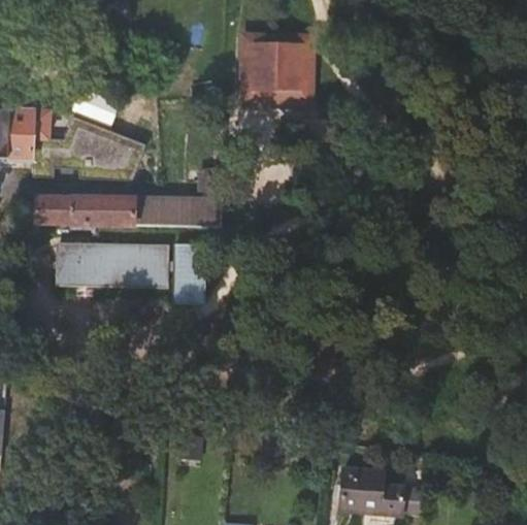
[(241,32),(240,51),(251,51),(251,45),(248,46),(248,32),(241,32)]
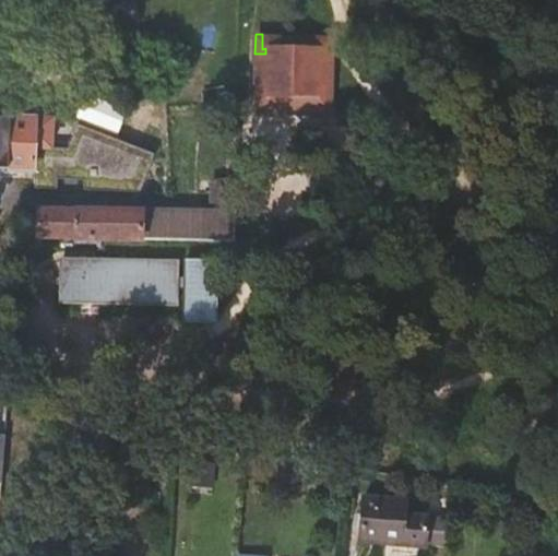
[(260,90),(260,106),(260,109),(324,111),(324,92),(318,91),(318,84),(332,85),(333,56),(321,55),(320,49),(328,49),(328,36),(262,34),(262,49),(265,48),(265,54),(254,54),(254,83),(264,83),(264,90),(260,90)]
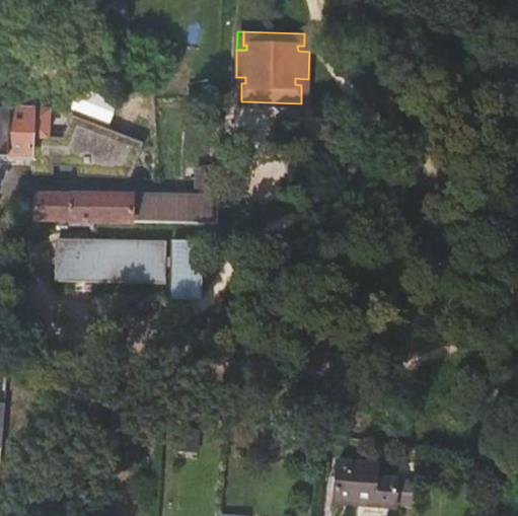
[(309,33),(304,33),(304,46),(297,46),(298,51),(309,52),(309,33)]
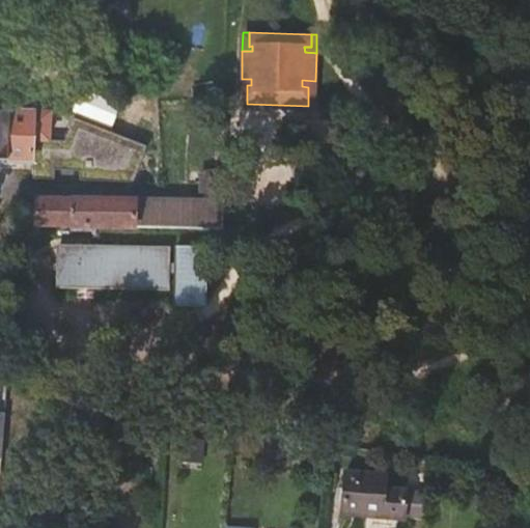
[(241,101),(247,101),(247,85),(251,85),(251,79),(242,79),(241,101)]
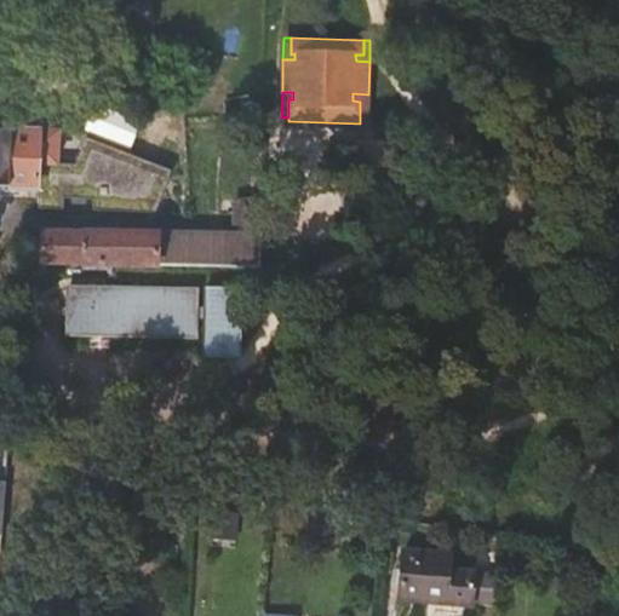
[(367,124),(368,95),(353,93),(353,101),(360,102),(360,124),(367,124)]
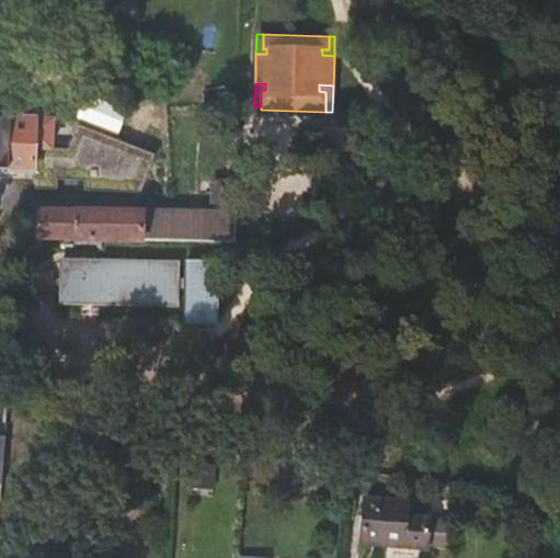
[(86,116),(120,127),(125,110),(91,99),(86,116)]
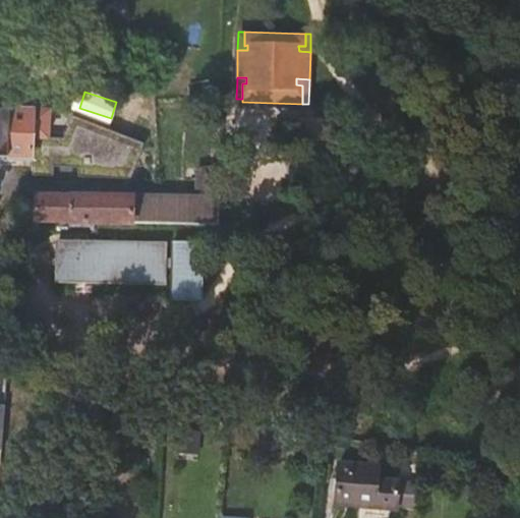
[(33,157),(32,173),(53,173),(53,164),(78,165),(78,174),(106,175),(130,176),(143,140),(106,126),(107,123),(68,109),(64,121),(67,122),(62,136),(45,135),(47,109),(0,107),(0,155),(31,157),(33,157)]
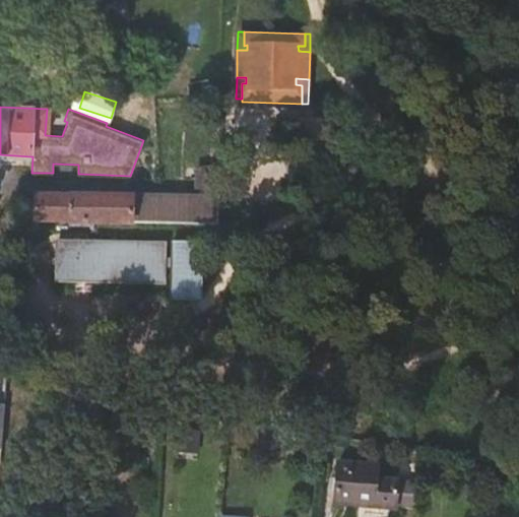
[(206,127),(220,128),(220,116),(206,116),(206,127)]
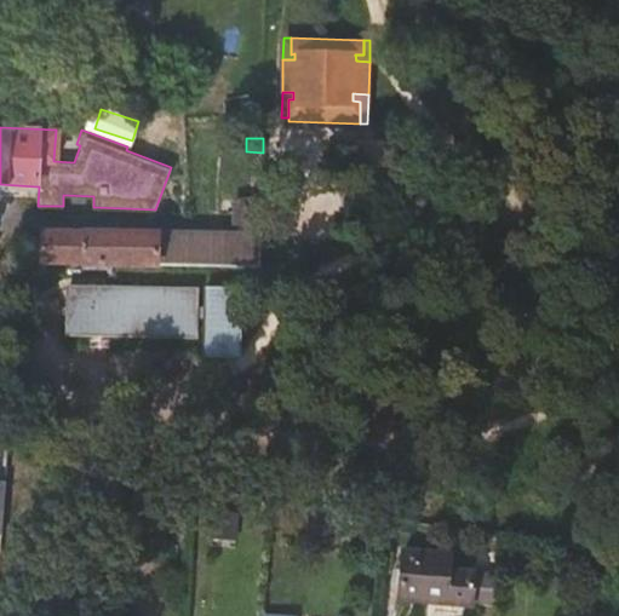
[(40,230),(40,260),(261,264),(262,196),(239,195),(219,197),(218,208),(234,208),(233,232),(40,230)]
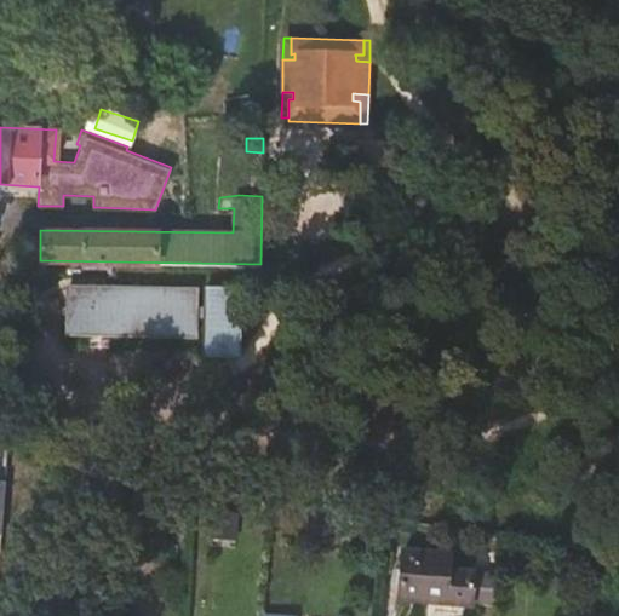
[(196,305),(196,287),(70,286),(69,330),(196,333),(196,316),(205,316),(205,353),(240,355),(241,286),(206,286),(206,305),(196,305)]
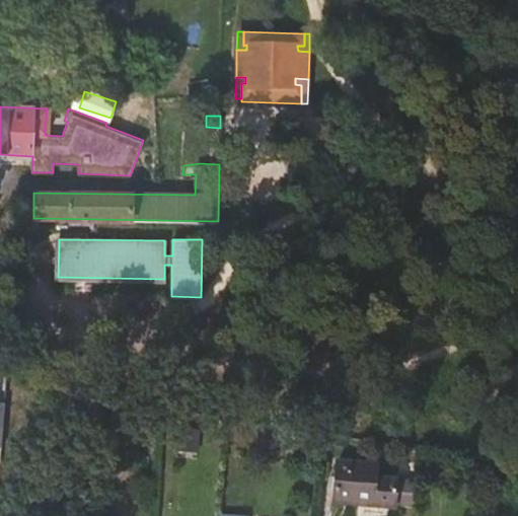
[(415,476),(396,475),(396,477),(373,475),(374,463),(337,460),(334,500),(393,506),(394,503),(413,505),(415,476)]
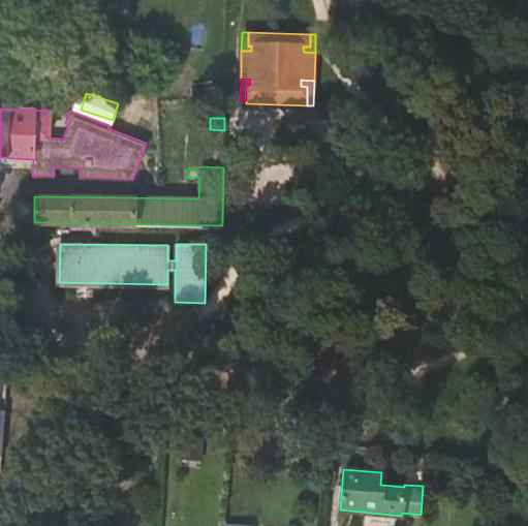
[(475,482),(476,471),(469,471),(468,482),(475,482)]
